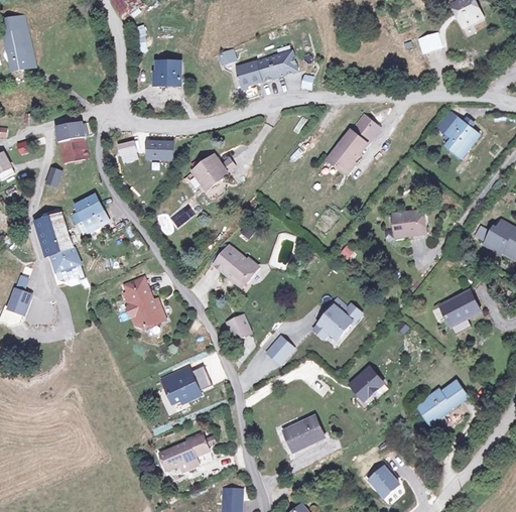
[(479,8),(474,0),(447,0),(459,18),(479,8)]
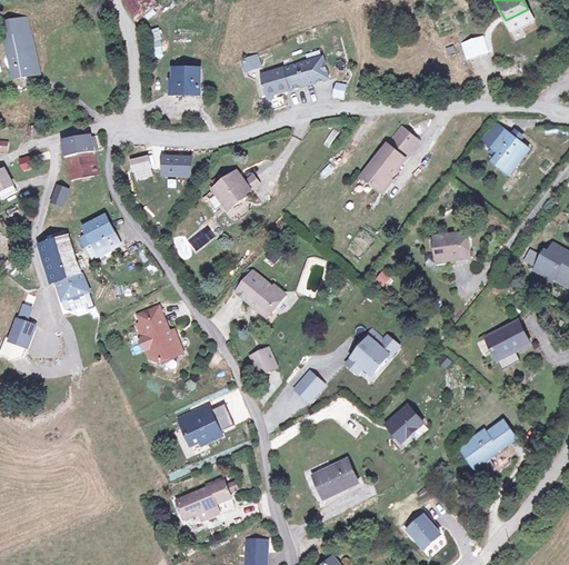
[(1,18),(16,75),(43,68),(28,12),(1,18)]
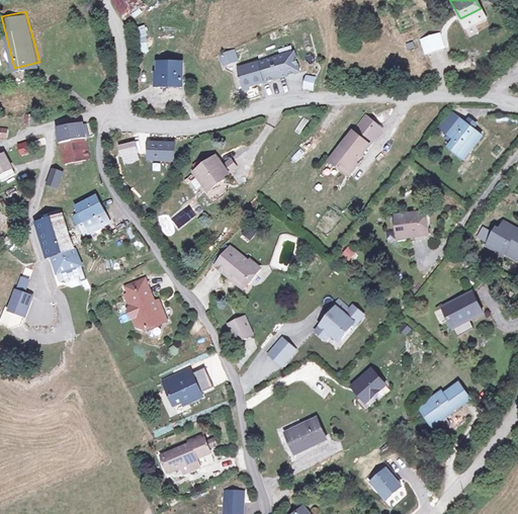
[(435,25),(419,31),(424,44),(439,38),(435,25)]
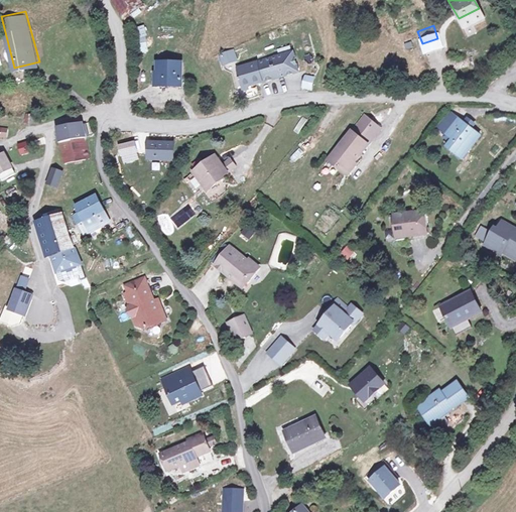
[(225,45),(212,50),(215,59),(228,54),(225,45)]
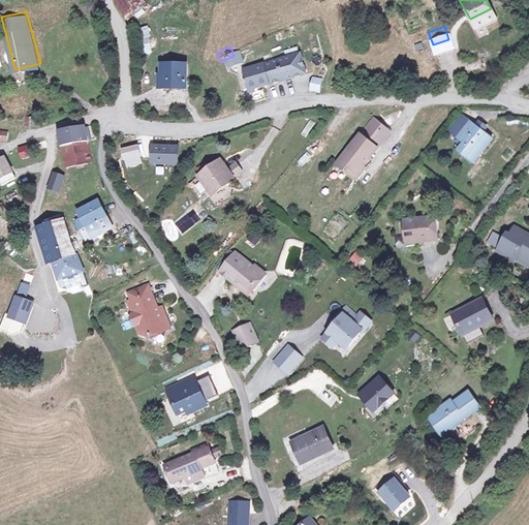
[(290,48),(237,65),(246,90),(251,89),(250,84),(287,71),(286,66),(296,63),(290,48)]
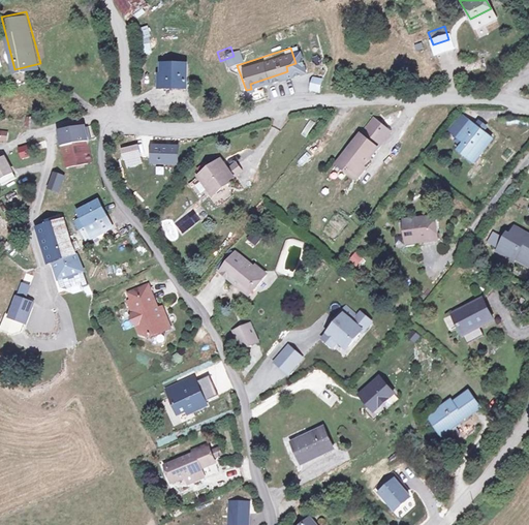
[(182,81),(179,57),(150,59),(154,85),(182,81)]
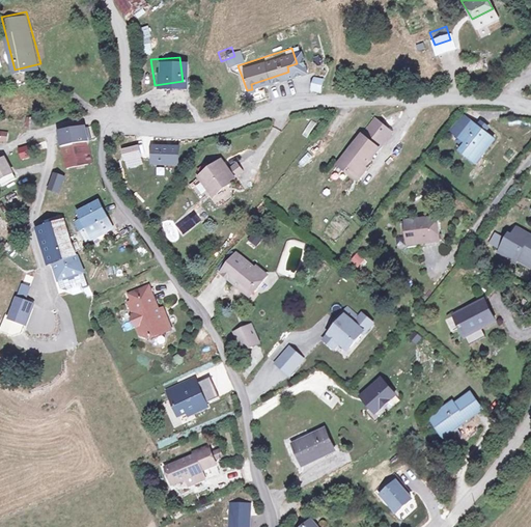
[(297,63),(287,66),(288,72),(299,68),(297,63)]
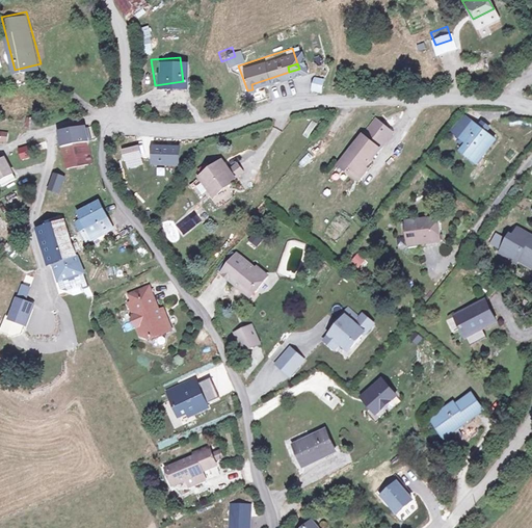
[(309,72),(308,83),(321,82),(321,73),(309,72)]
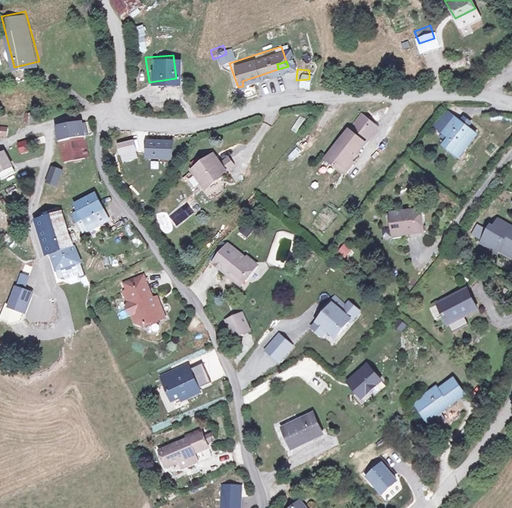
[(360,110),(325,155),(342,168),(351,157),(365,140),(359,134),(371,118),(360,110)]
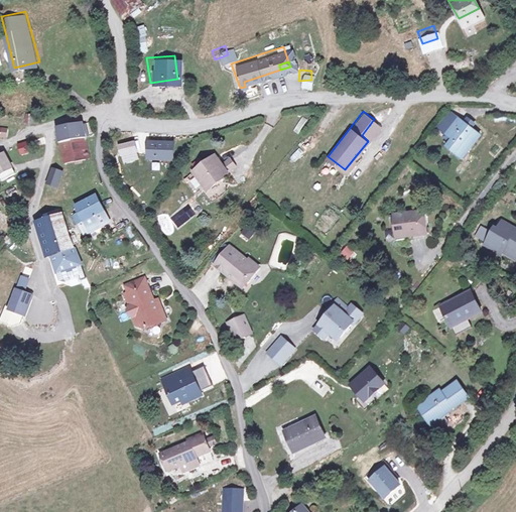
[(437,135),(447,118),(438,113),(429,129),(437,135)]
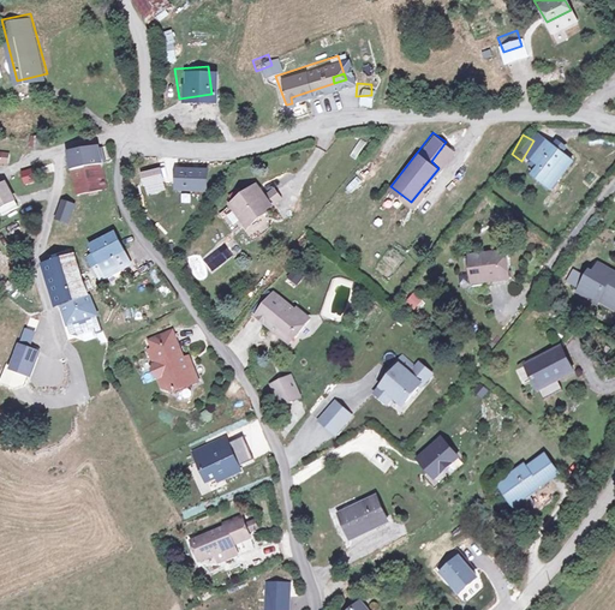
[(533,141),(521,161),(531,167),(524,177),(545,189),(562,159),(551,150),(554,144),(545,141),(542,147),(533,141)]
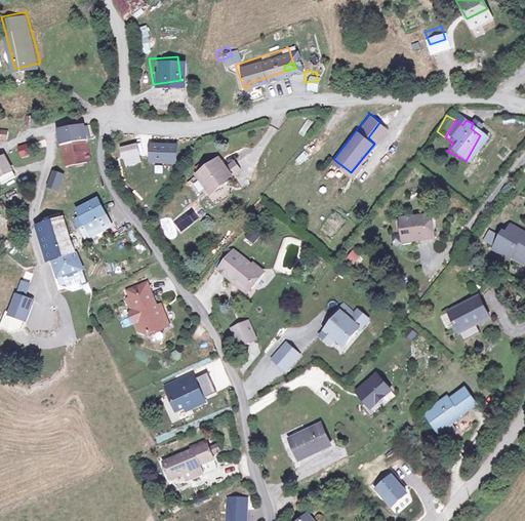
[(374,144),(387,127),(380,121),(368,137),(374,144)]
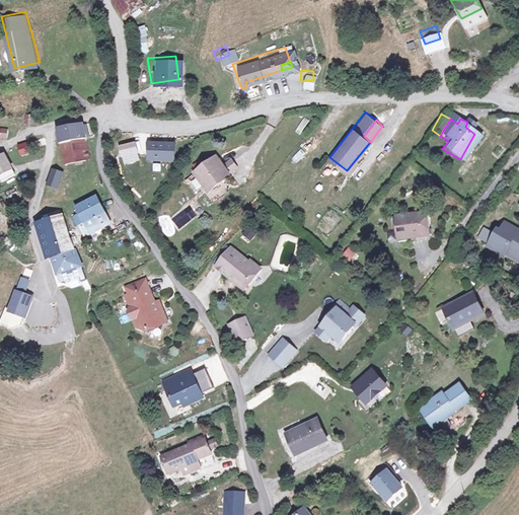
[(59,140),(82,136),(79,124),(58,128),(57,131),(59,140)]
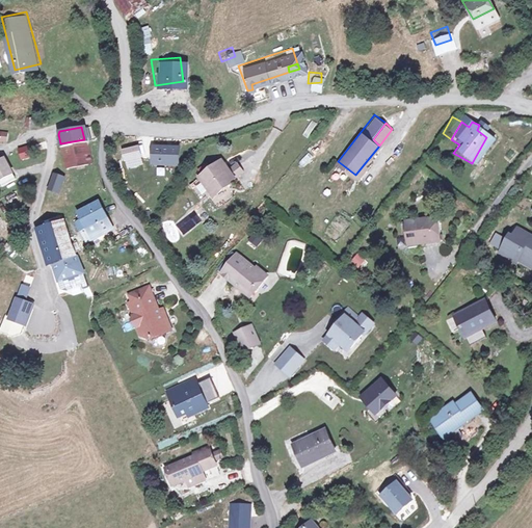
[(65,164),(88,158),(84,139),(60,143),(65,164)]
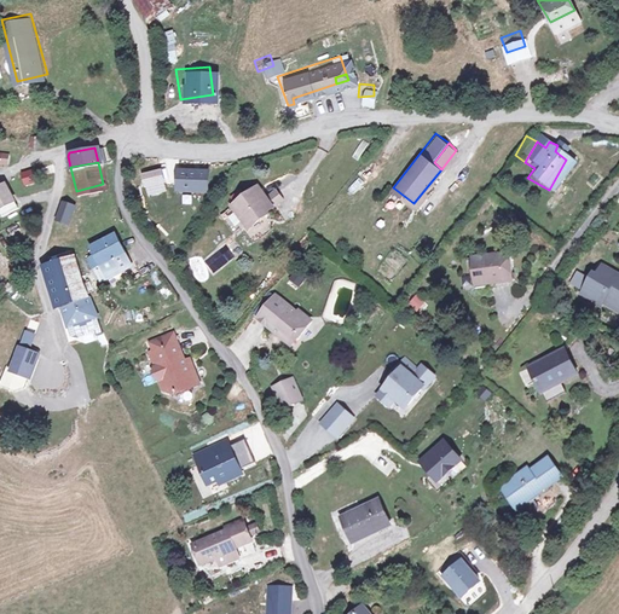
[(172,187),(208,187),(207,163),(172,163),(172,187)]
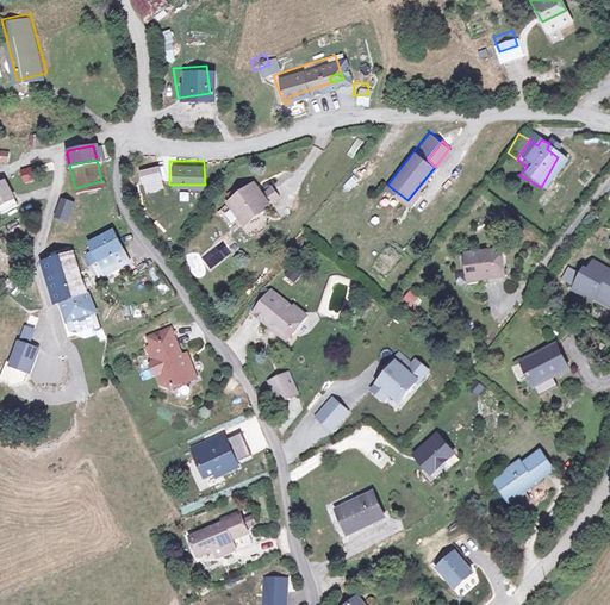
[(37,162),(20,164),(23,179),(39,175),(37,162)]
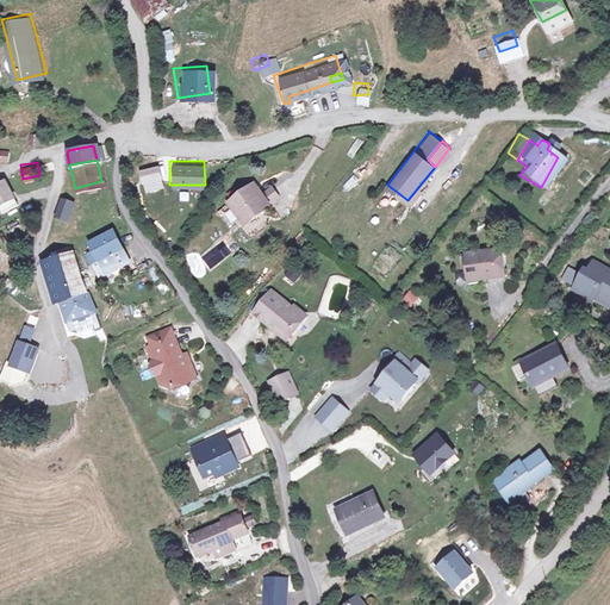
[(156,166),(138,169),(142,180),(159,175),(156,166)]
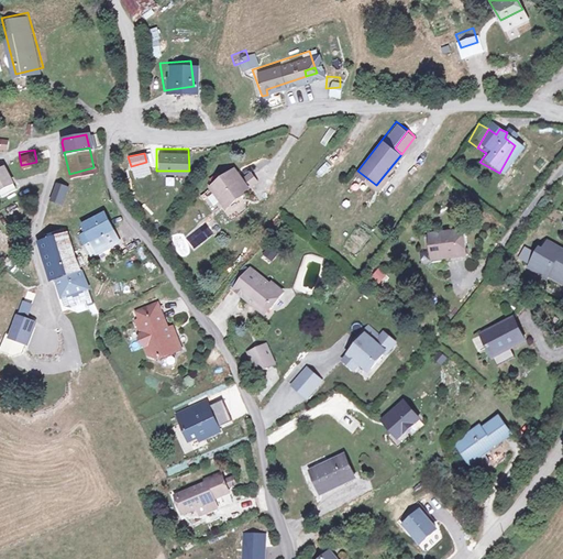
[(17,189),(6,168),(0,171),(0,192),(2,197),(17,189)]
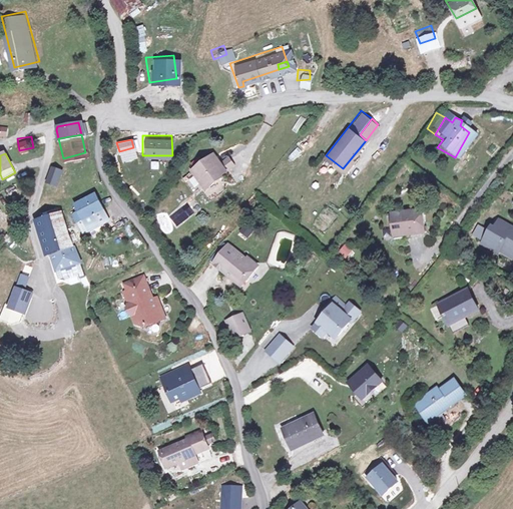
[(213,178),(224,170),(218,163),(212,154),(192,170),(205,188),(215,180),(213,178)]
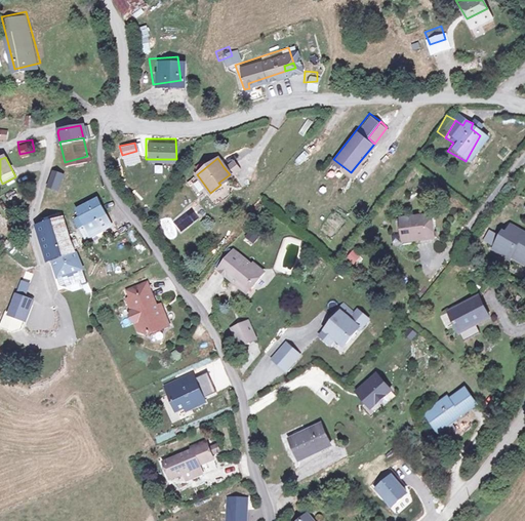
[(224,167),(230,174),(238,169),(232,160),(224,167)]
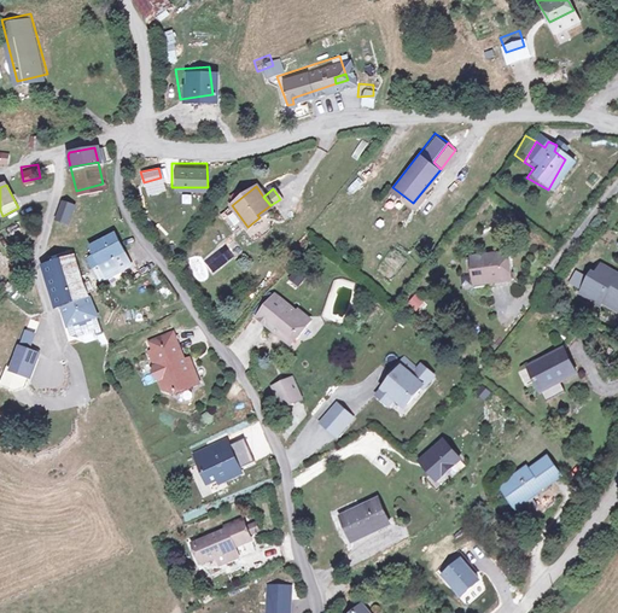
[(70,203),(59,200),(56,217),(66,220),(70,203)]
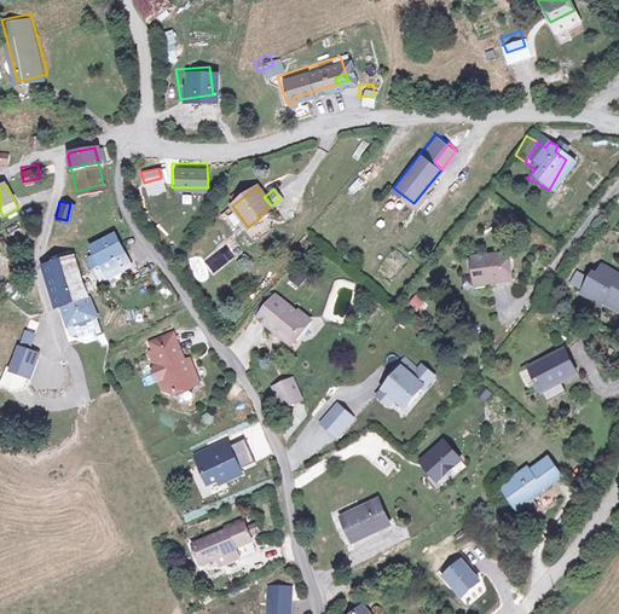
[(113,231),(90,243),(100,261),(122,249),(113,231)]
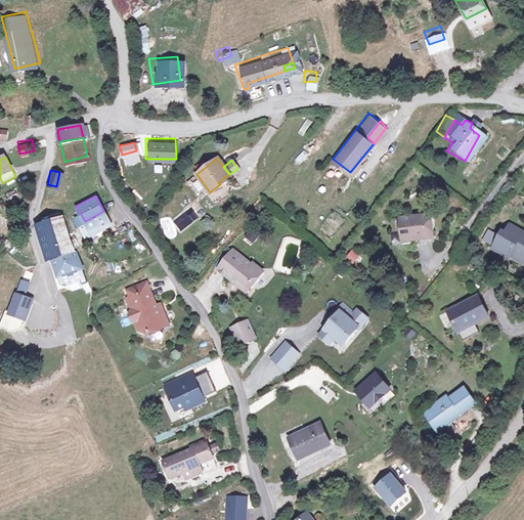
[(413,212),(381,215),(382,236),(393,236),(393,232),(415,231),(413,212)]
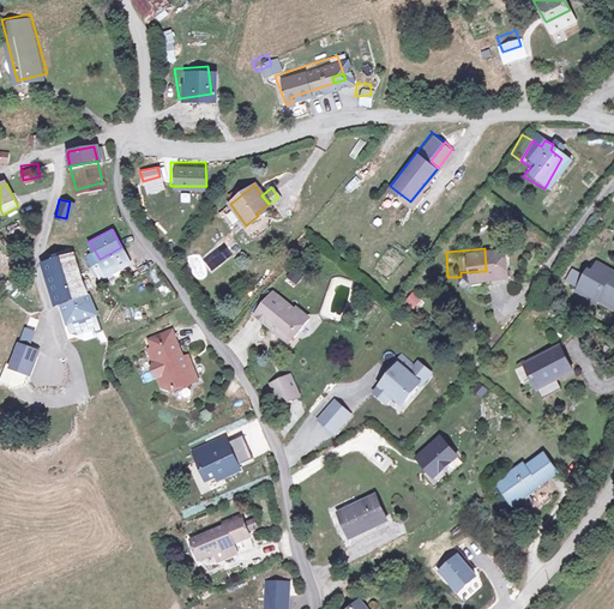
[(88,295),(73,253),(59,258),(73,299),(88,295)]
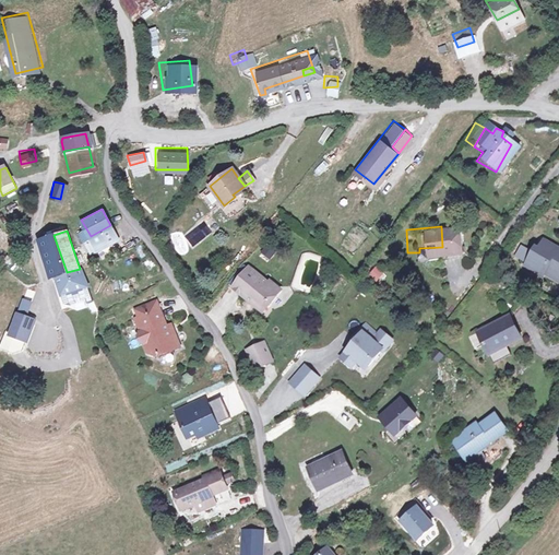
[(54,235),(42,238),(54,276),(67,272),(54,235)]
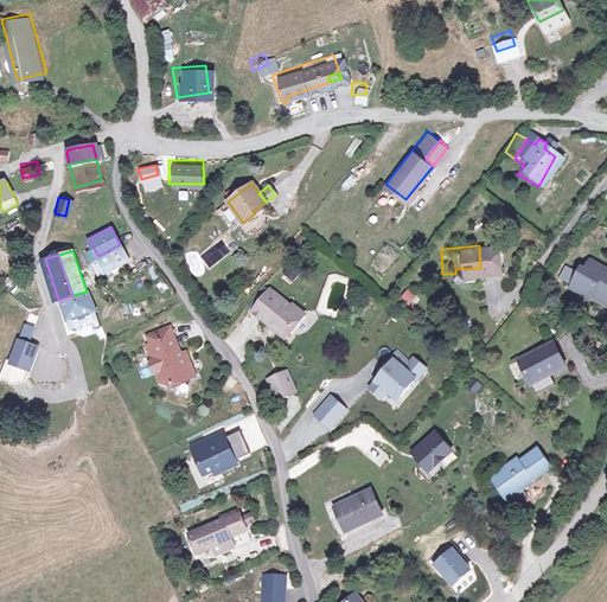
[(282,269),(292,276),(301,264),(291,257),(282,269)]
